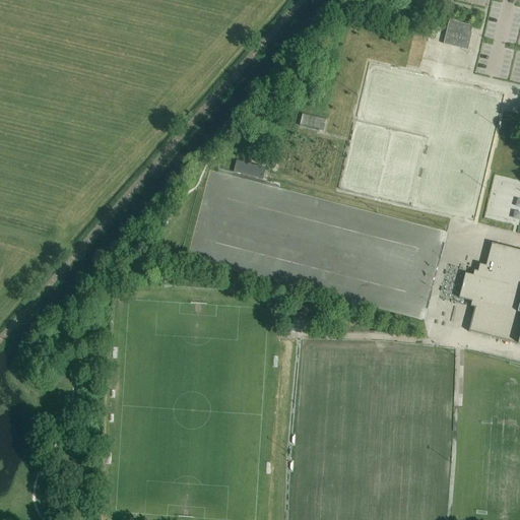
[(468,52),(473,28),(458,25),(458,24),(450,22),(444,46),(468,52)]
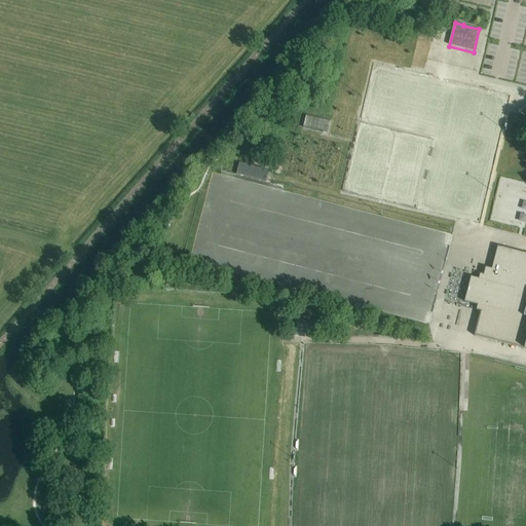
[(435,35),(447,37),(448,27),(437,26),(435,35)]
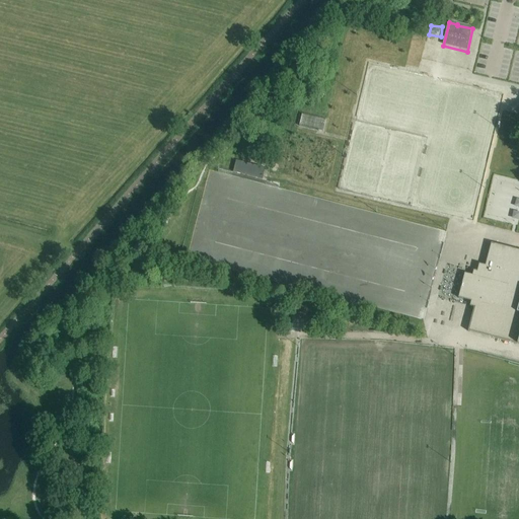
[(266,168),(235,160),(232,172),(262,179),(266,168)]
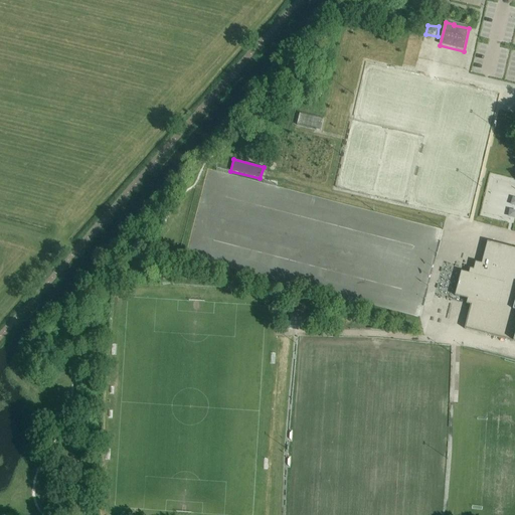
[(461,272),(455,296),(467,299),(466,304),(470,305),(464,329),(514,341),(514,247),(487,241),(481,264),(475,262),(473,270),(470,269),(468,274),(461,272)]
